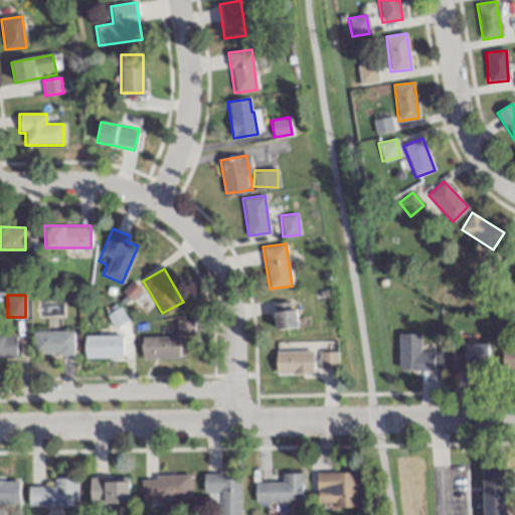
[(272,305),(278,330),(299,326),(293,300),(272,305)]
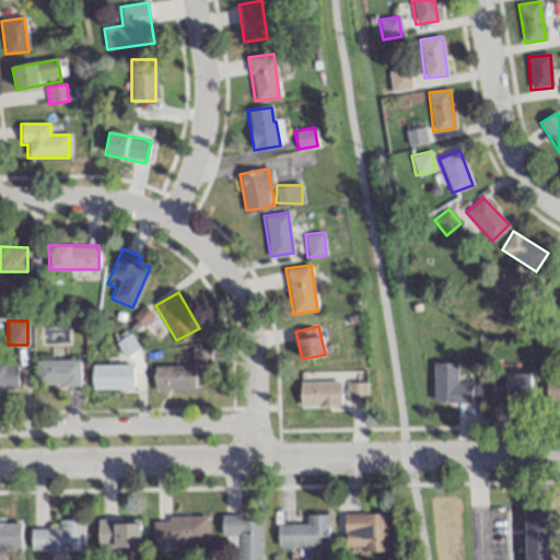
[(79,385),(79,359),(35,359),(35,385),(79,385)]
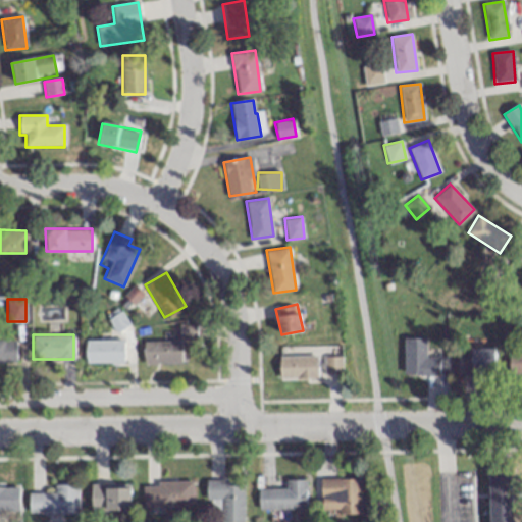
[(404,375),(439,375),(439,349),(426,349),(426,338),(404,338),(404,375)]
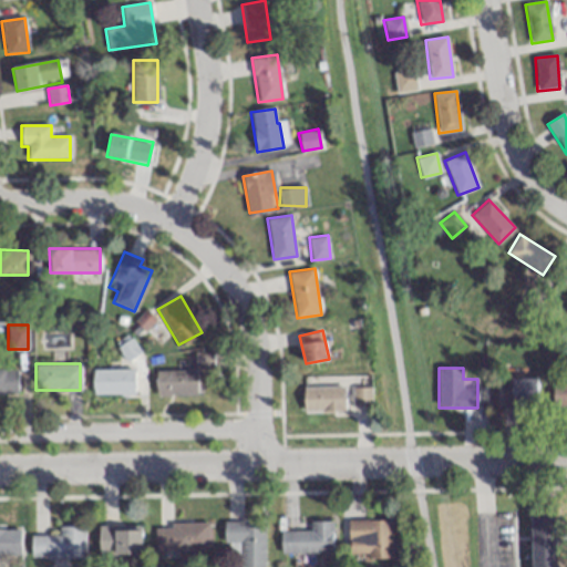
[(0,369),(0,393),(16,394),(16,370),(0,369)]
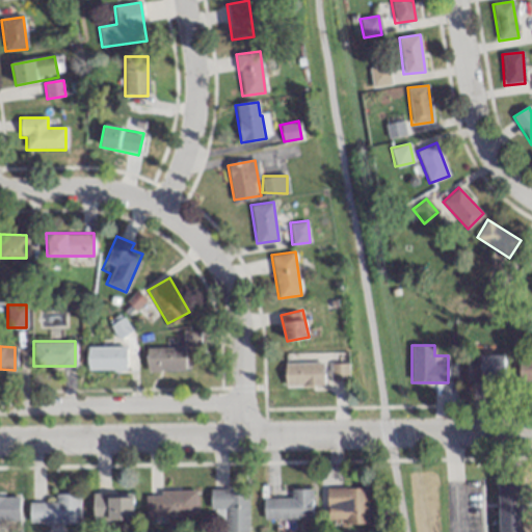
[(86,370),(125,370),(125,346),(86,346),(86,370)]
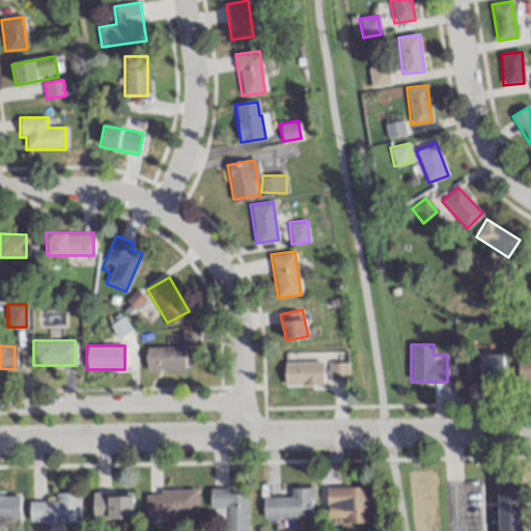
[(467,379),(503,379),(503,354),(467,354),(467,379)]
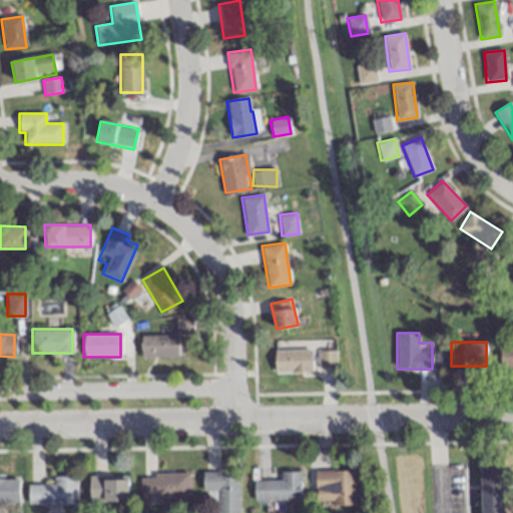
[(500,368),(512,367),(512,347),(500,347),(500,368)]
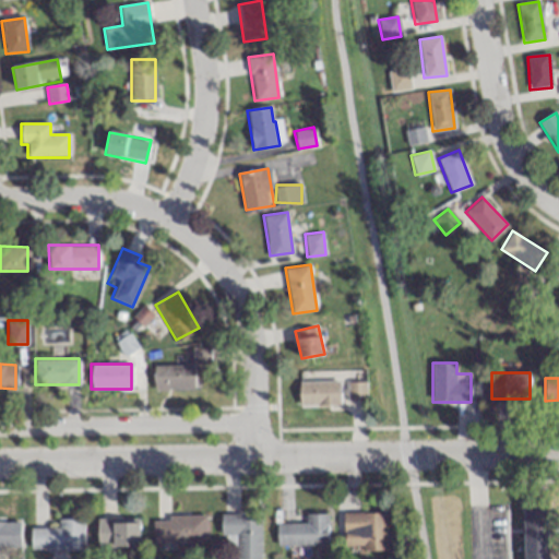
[(341,380),(299,380),(299,406),(341,406),(341,380)]
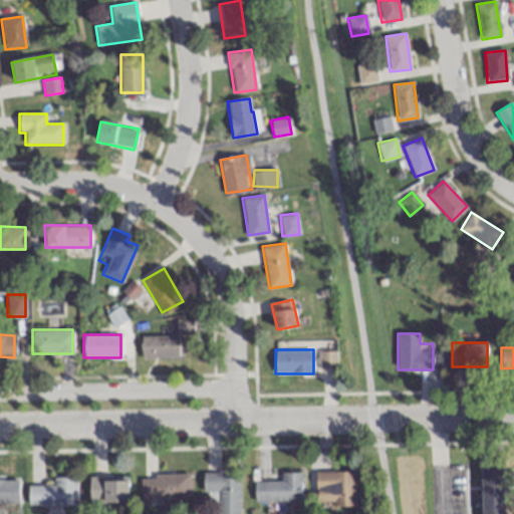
[(333,350),(319,354),(323,368),(337,365),(333,350)]
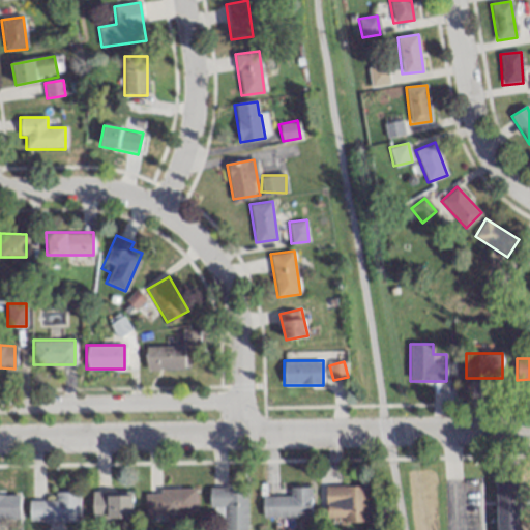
[(497,476),(497,529),(520,529),(520,476),(497,476)]
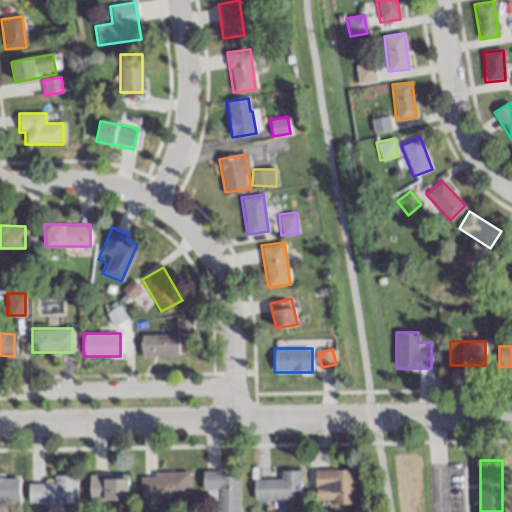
[(353,503),(353,470),(315,470),(315,503),(353,503)]
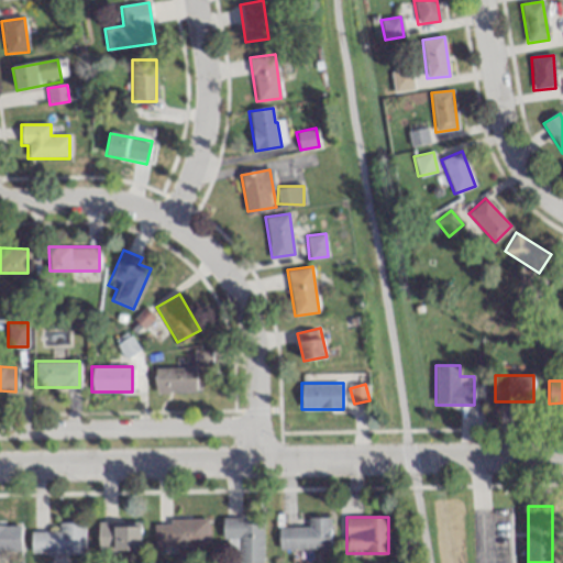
[(308,527),(278,527),(278,550),(331,550),(330,518),(307,518),(308,527)]
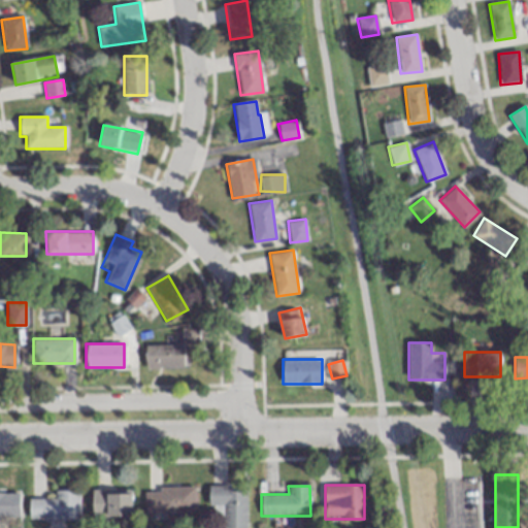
[(144,512),(164,510),(165,526),(178,525),(177,509),(194,509),(193,487),(143,489),(144,512)]
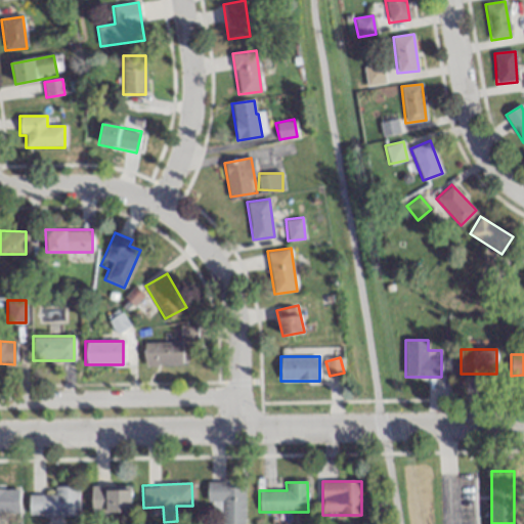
[(244,523),(244,483),(208,483),(208,512),(221,512),(220,523),(244,523)]
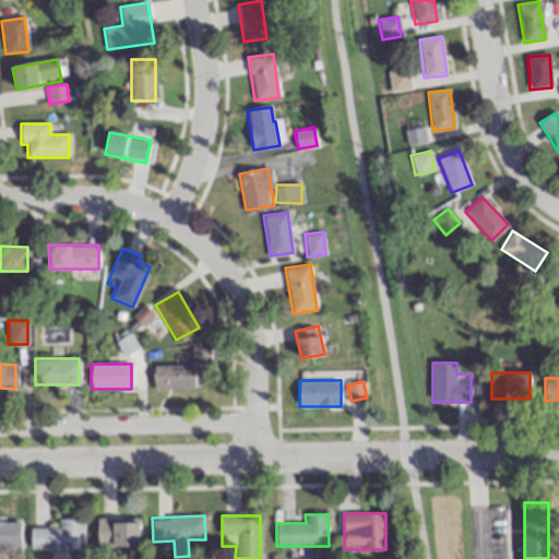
[(83,518),(58,518),(58,527),(30,527),(30,549),(83,549),(83,518)]
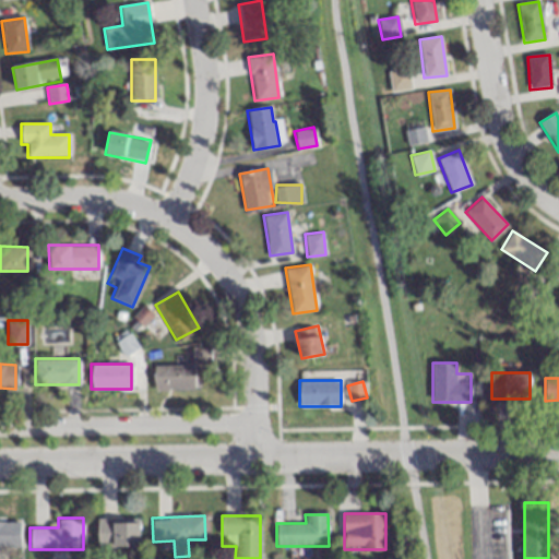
[(96,546),(138,546),(138,518),(96,518),(96,546)]
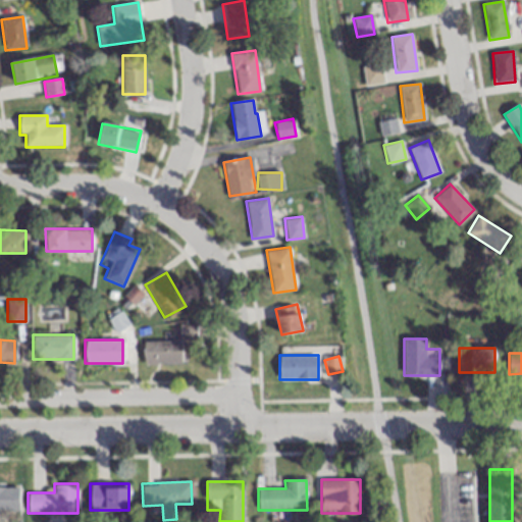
[(19,485),(0,485),(0,511),(19,512),(19,485)]
